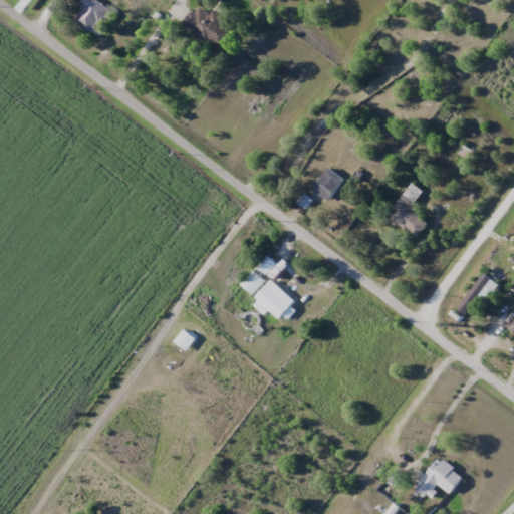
[(115,13),(97,0),(82,0),(70,18),(98,38),(115,13)]
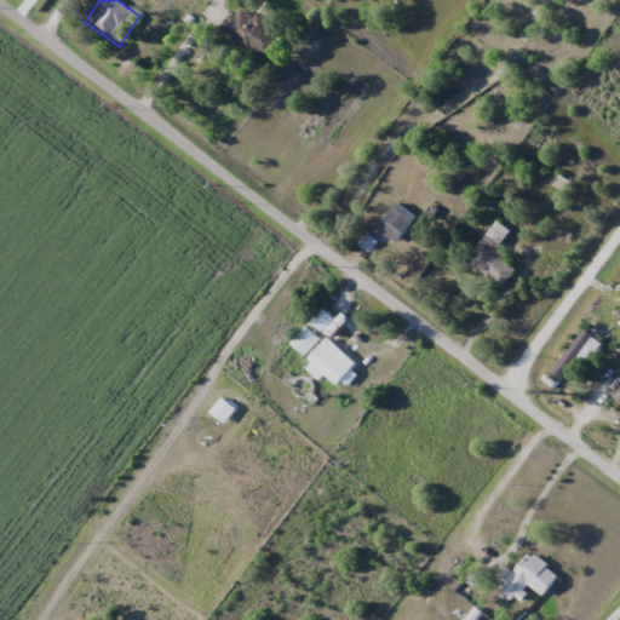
[(267,29),(268,27),(240,5),(219,30),(264,64),(282,41),(267,29)]
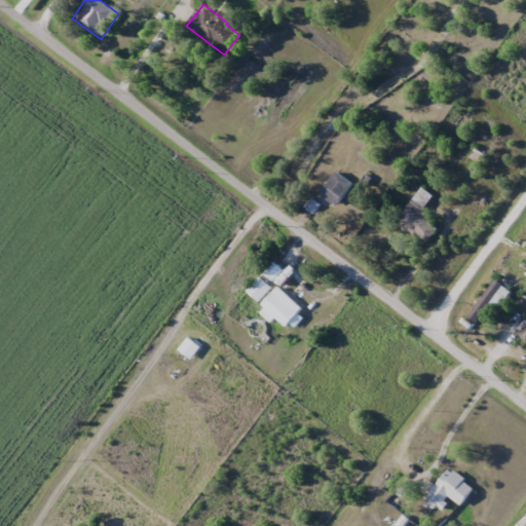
[(352,183),(336,172),(320,195),(336,207),(352,183)]
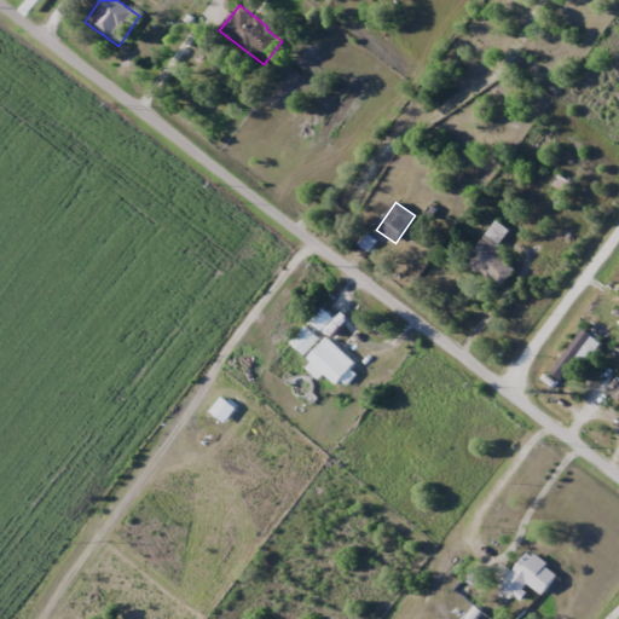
[(507,283),(515,267),(496,256),(510,230),(493,220),(470,262),(507,283)]
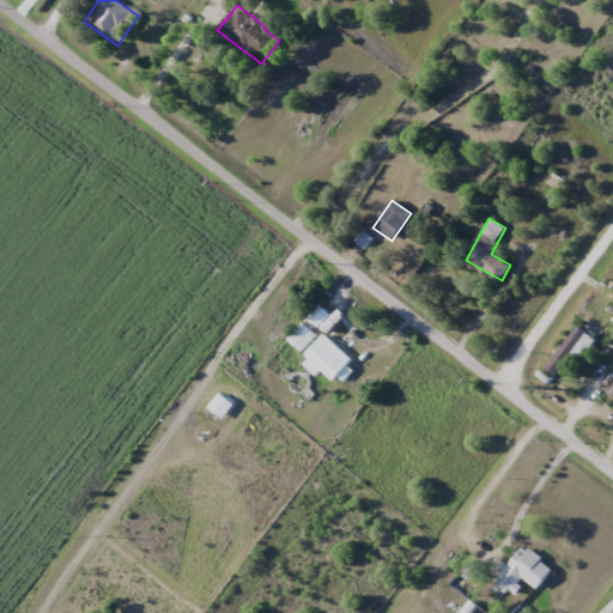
[(302,351),(316,334),(304,322),(289,339),(302,351)]
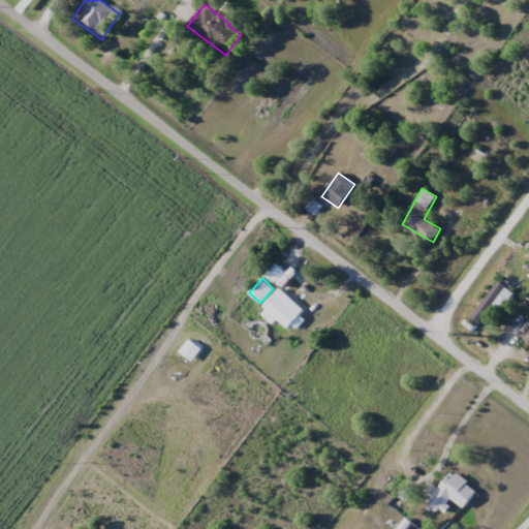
[(509,290),(501,282),(469,315),(476,322),(509,290)]
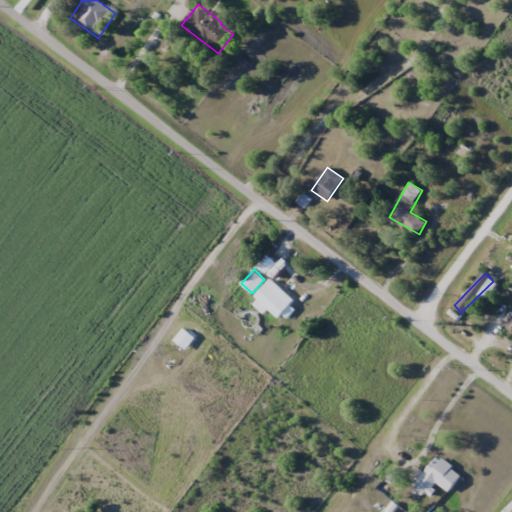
[(294,301),(272,279),(255,296),(278,318),(294,301)]
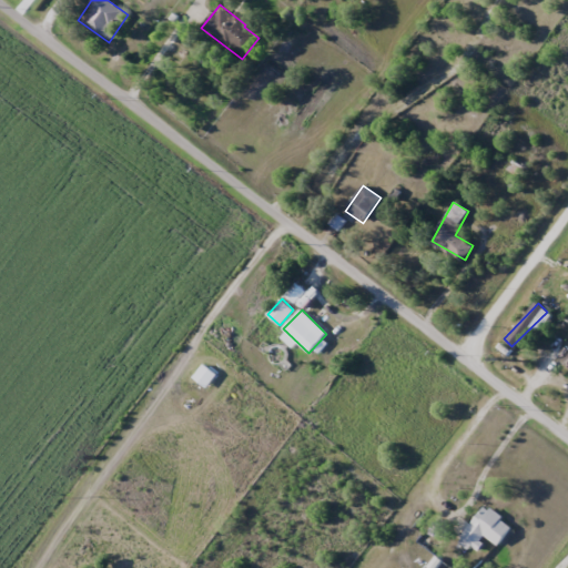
[(513,526),(483,505),(459,539),(476,551),(486,537),(499,546),(513,526)]
